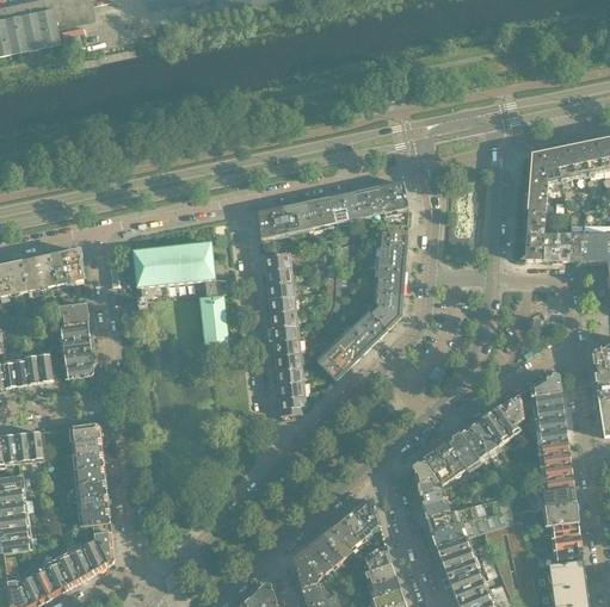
[(41,0),(0,8),(0,56),(59,45),(55,26),(92,19),(87,0),(41,0)]
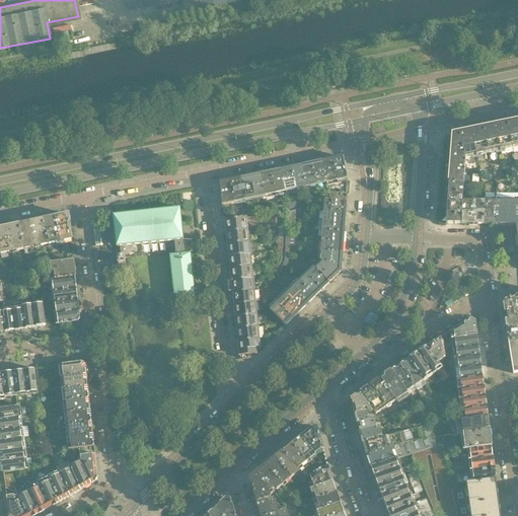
[(127,0),(129,7),(164,0),(183,0),(186,8),(225,0),(127,0)]
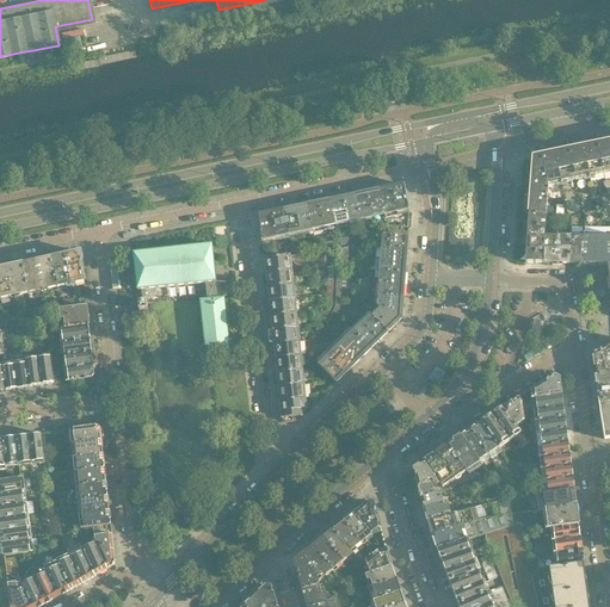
[(609,138),(596,142),(602,171),(609,169),(609,138)]
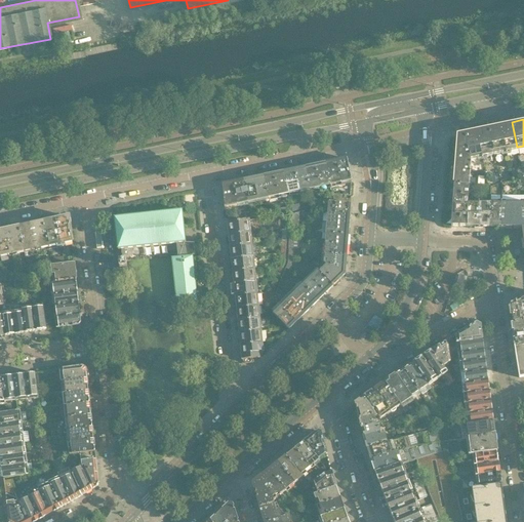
[(512,122),(488,127),(493,152),(517,147),(512,122)]
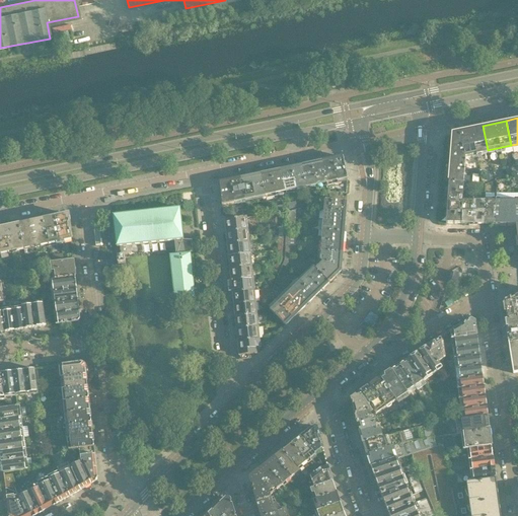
[(483,126),(459,130),(464,155),(465,155),(488,150),(483,126)]
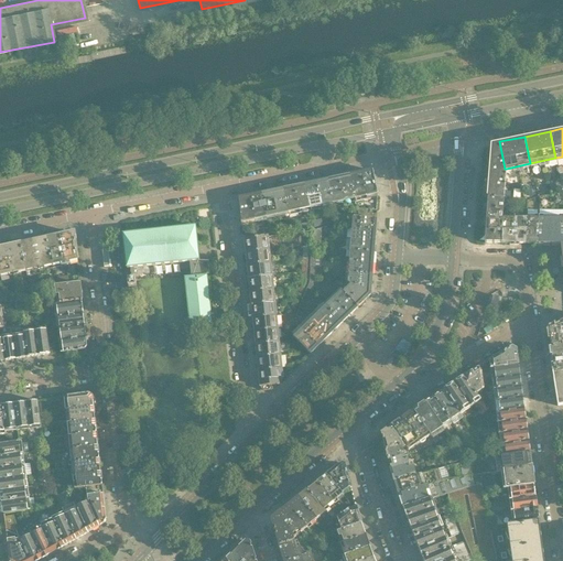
[(505,169),(499,141),(490,143),(487,195),(504,197),(506,169),(505,169)]
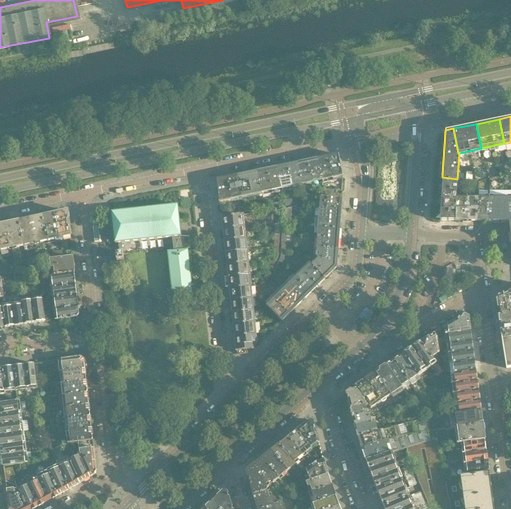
[(337,152),(317,156),(321,178),(330,176),(342,174),(337,152)]
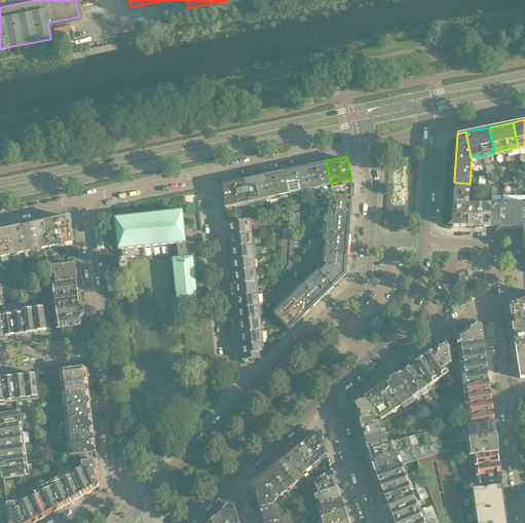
[(326,160),(305,165),(309,187),(330,183),(326,160)]
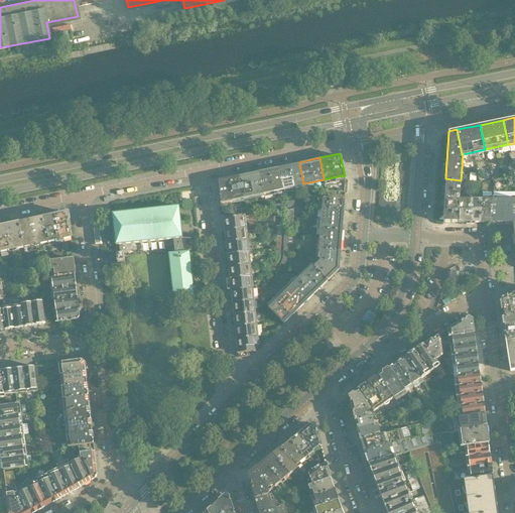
[(299,162),(279,166),(283,187),(303,183),(299,162)]
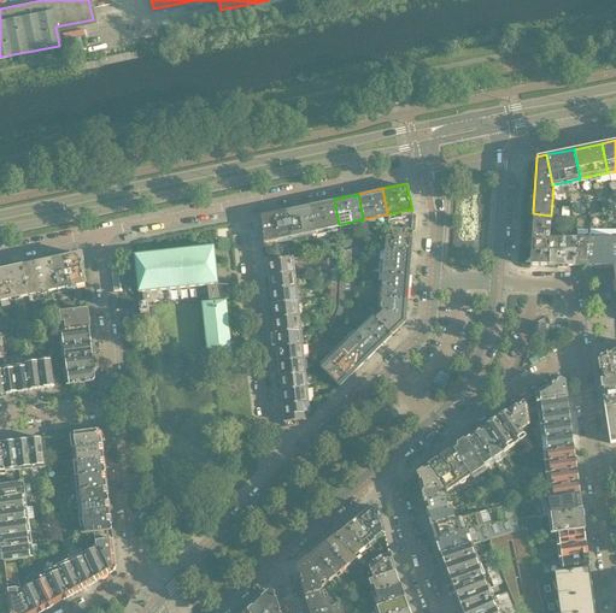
[(334,199),(309,204),(315,229),(339,224),(334,199)]
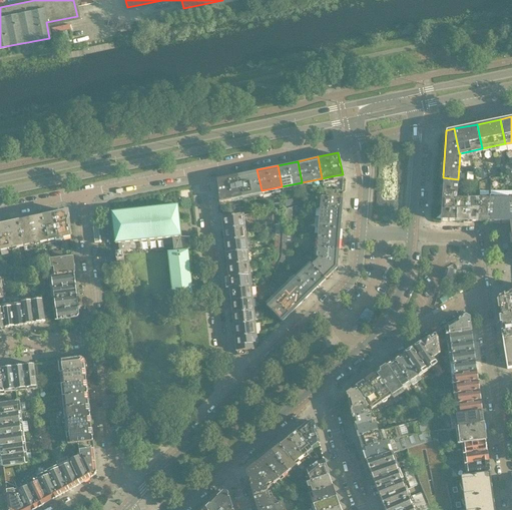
[(257,169),(236,173),(241,194),(262,190),(257,169)]
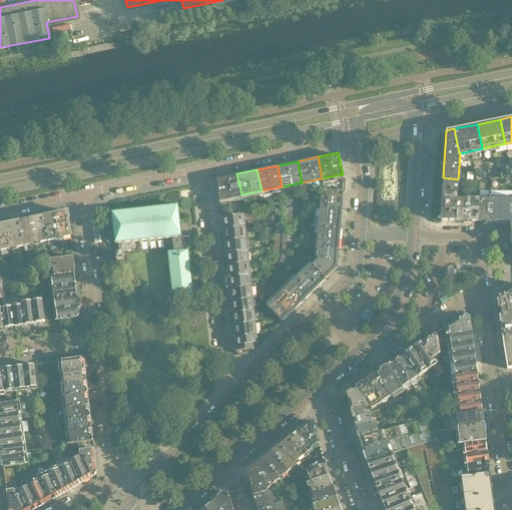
[(236,173),(215,178),(218,199),(233,196),(241,194),(236,173)]
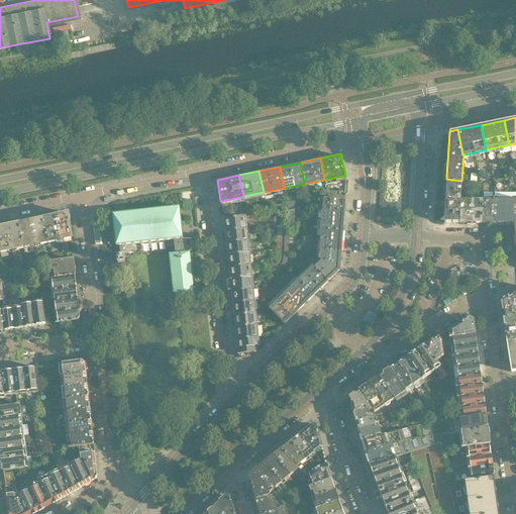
[(460,195),(461,181),(446,179),(444,199),(459,201),(459,195),(460,195)]
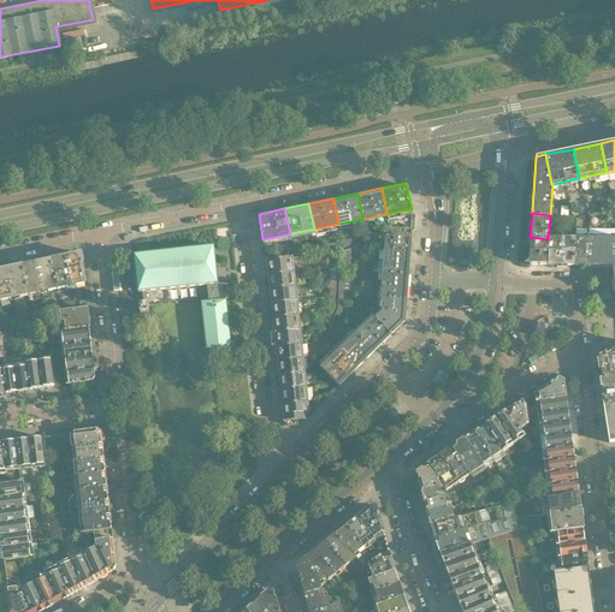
[(561,232),(549,232),(548,232),(548,239),(548,262),(561,263),(561,232)]
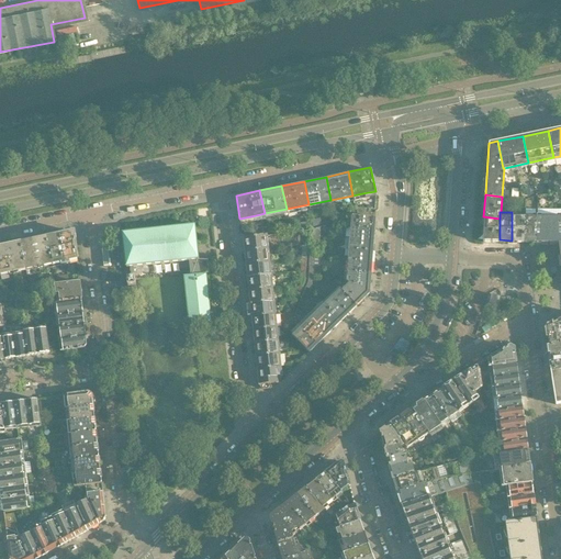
[(524,212),(512,212),(512,241),(524,241),(524,212)]
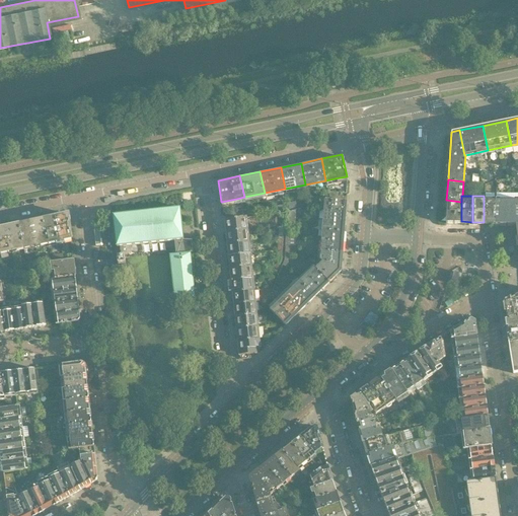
[(495,196),(484,196),(484,222),(495,222),(495,196)]
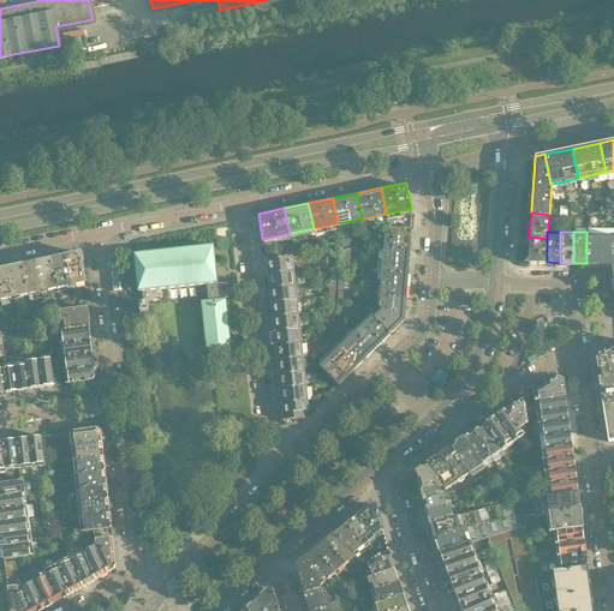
[(600,233),(586,232),(586,263),(600,263),(600,233)]
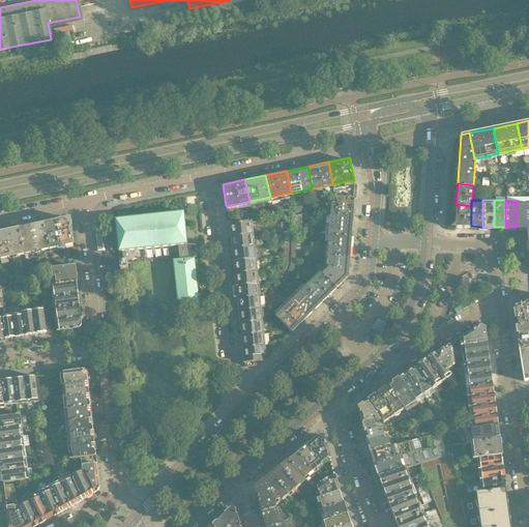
[(351,224),(352,211),(352,203),(330,201),(327,202),(326,211),(329,211),(328,223),(351,224)]
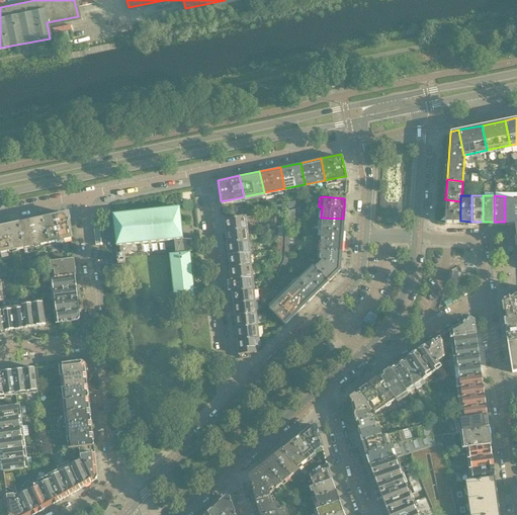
[(516,222),(516,198),(516,196),(505,196),(505,222),(514,222),(516,222)]
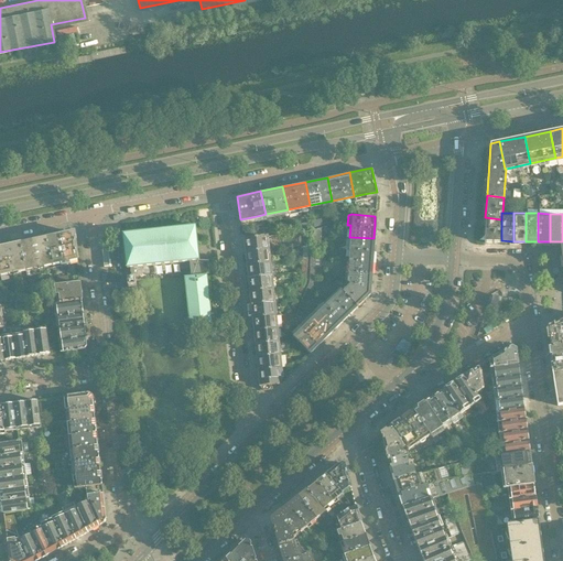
[(501,240),(501,219),(485,217),(484,240),(501,240)]
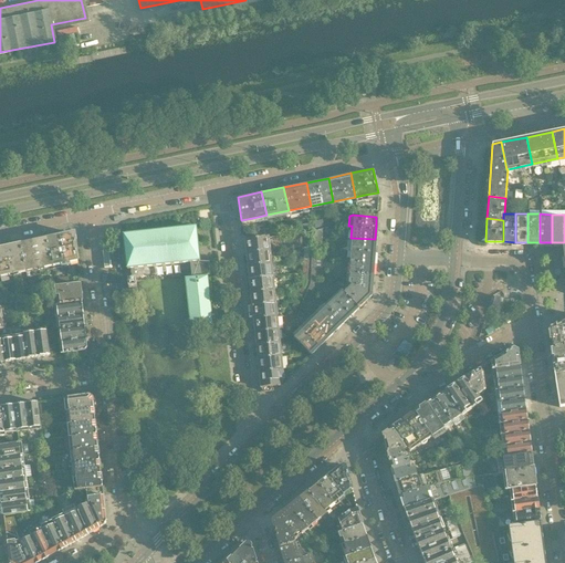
[(302,229),(313,226),(312,219),(301,221),(302,229)]
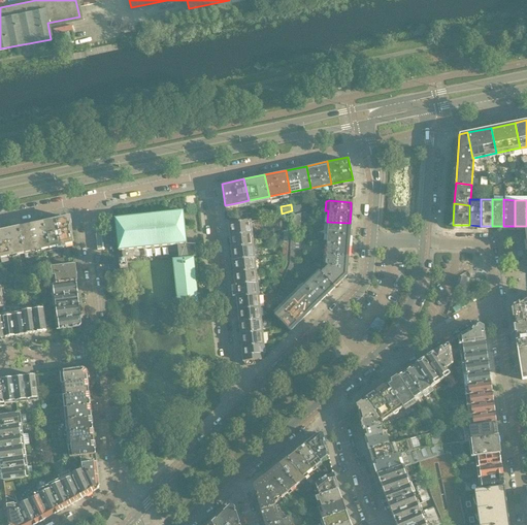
[(183,208),(157,211),(113,217),(114,223),(108,224),(110,242),(117,242),(118,249),(120,267),(126,266),(124,248),(176,242),(177,257),(171,257),(176,303),(198,301),(193,254),(195,253),(194,241),(186,240),(183,208)]
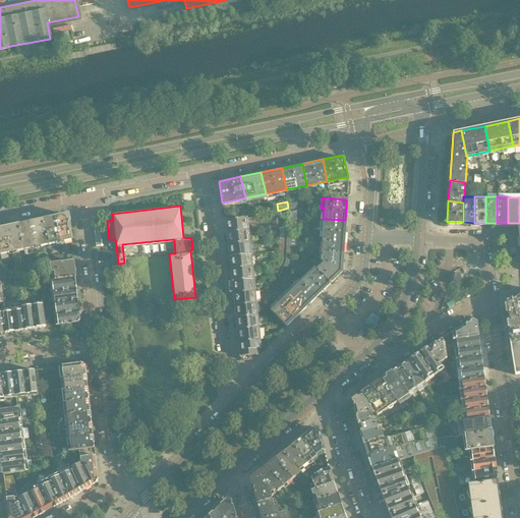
[(296,216),(296,207),(287,211),(287,216),(296,216)]
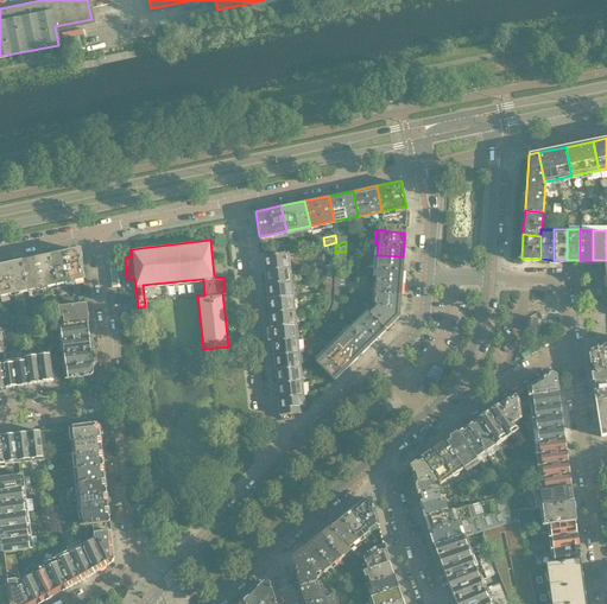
[(80,247),(62,250),(69,280),(82,277),(82,275),(83,275),(83,271),(82,269),(80,255),(81,254),(81,250),(80,249),(80,247)]
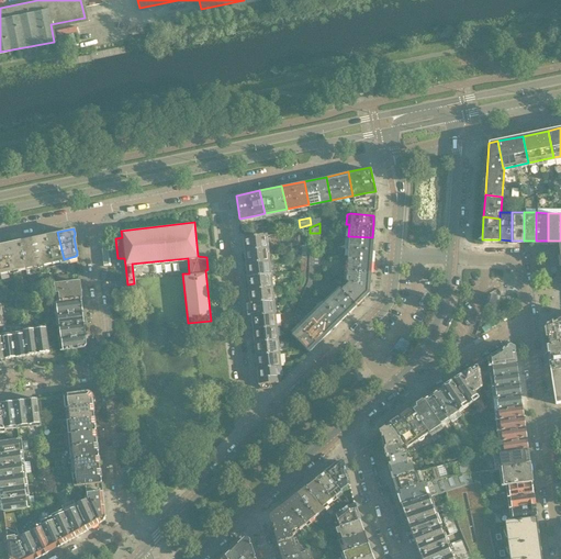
[(57,232),(45,235),(51,261),(64,259),(57,232)]
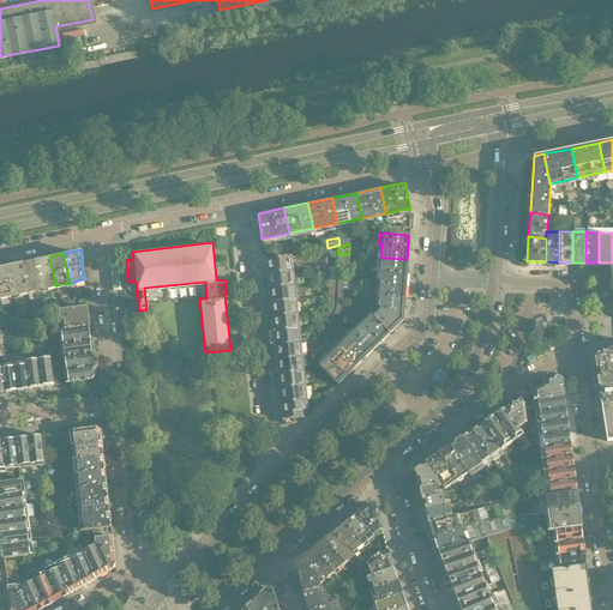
[(290,253),(265,255),(265,258),(264,260),(264,265),(266,266),(266,271),(292,269),(290,253)]
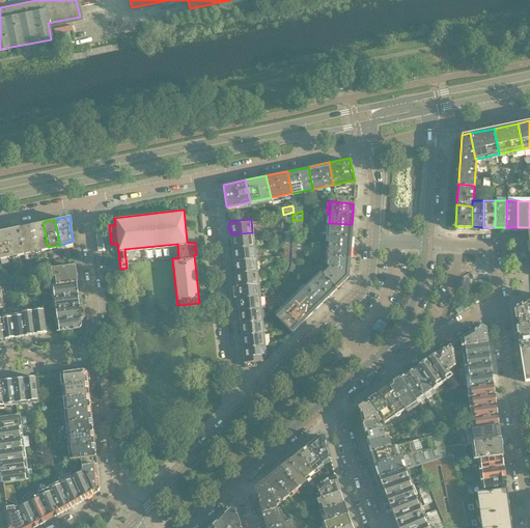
[(300,234),(302,220),(293,220),(291,234),(300,234)]
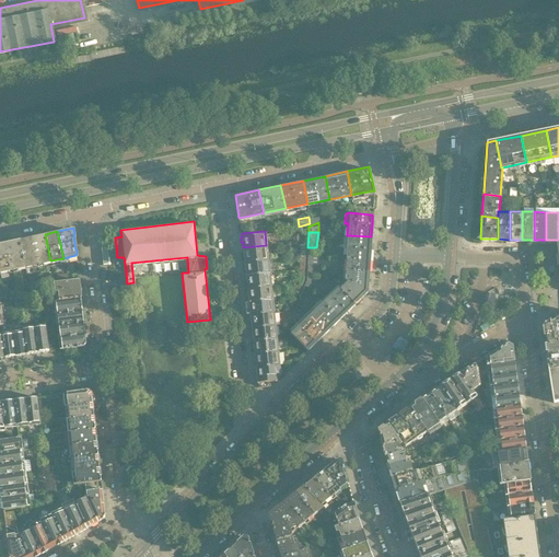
[(45,234),(33,236),(37,264),(50,260),(45,234)]
